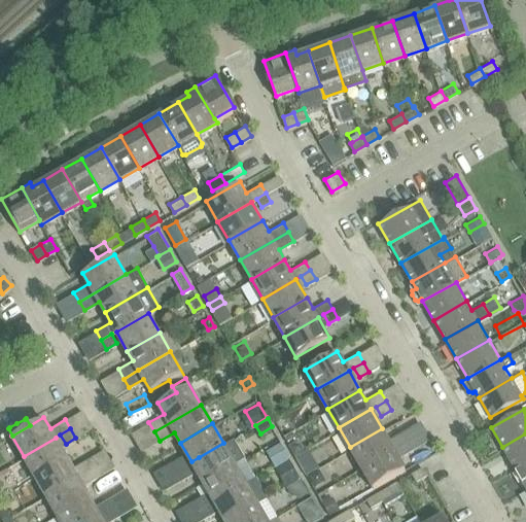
[(388,439),(382,428),(350,447),(361,466),(393,448),(398,445),(408,439),(402,430),(388,439)]
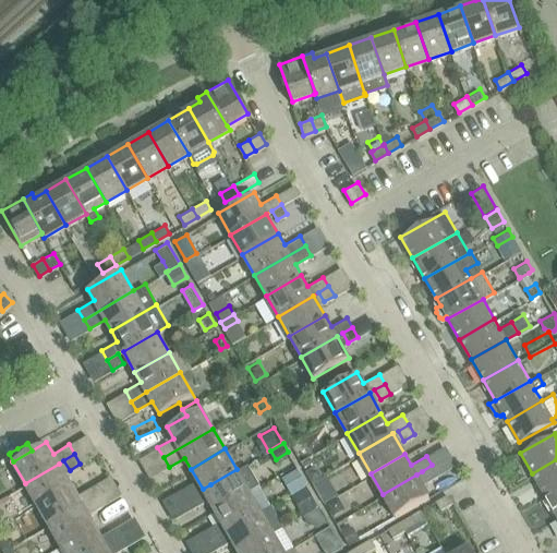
[(310,455),(301,459),(304,465),(312,460),(310,455)]
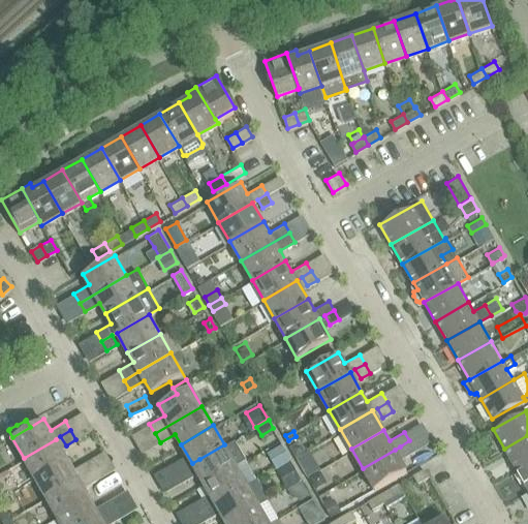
[(527,435),(504,449),(516,468),(527,461),(527,435)]
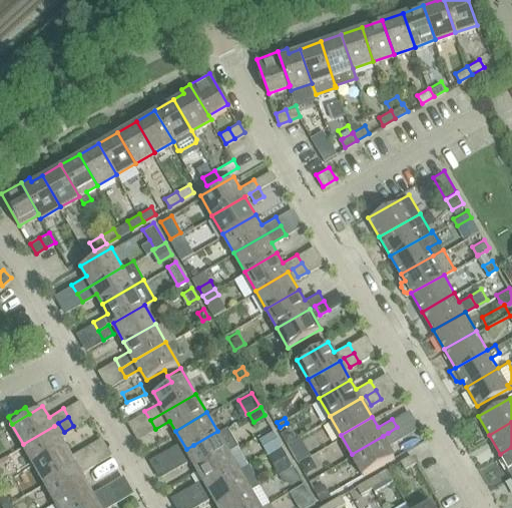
[(196,468),(228,450),(238,444),(227,425),(217,431),(193,445),(186,449),(181,452),(171,457),(176,466),(191,458),(196,468)]
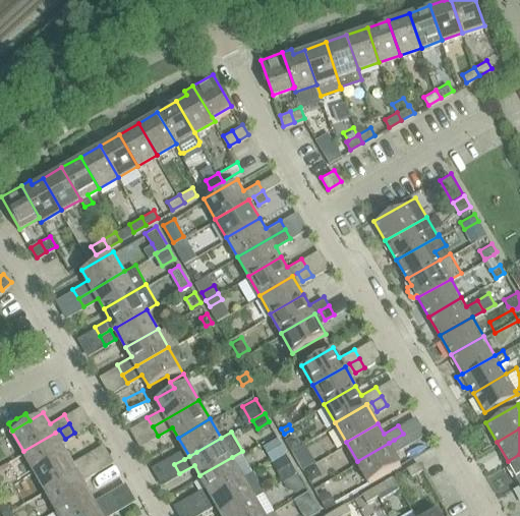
[(23,451),(34,469),(66,451),(55,433),(23,451)]
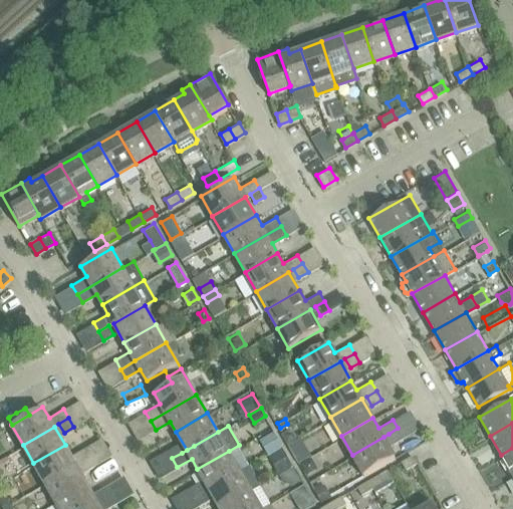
[(403,437),(398,428),(389,434),(394,443),(403,437)]
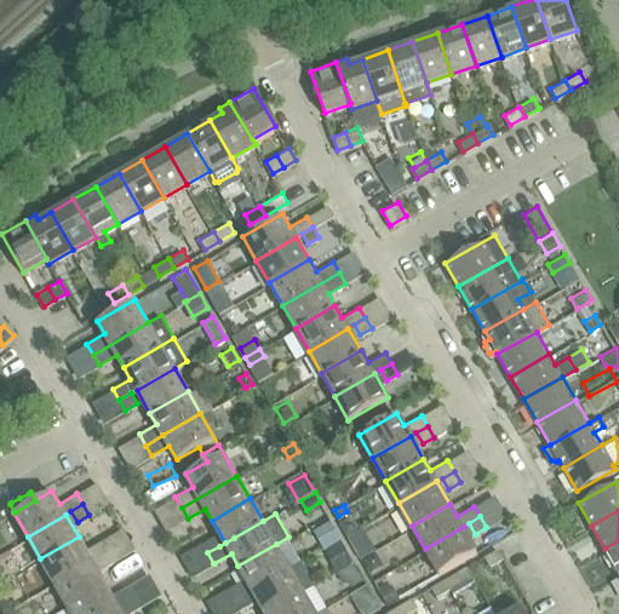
[(330,517),(315,526),(326,544),(340,535),(330,517)]
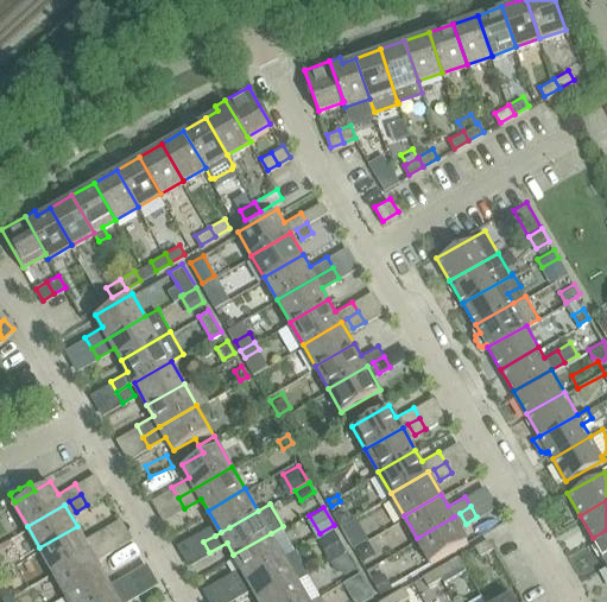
[(341,508),(334,512),(340,523),(352,517),(347,509),(341,508)]
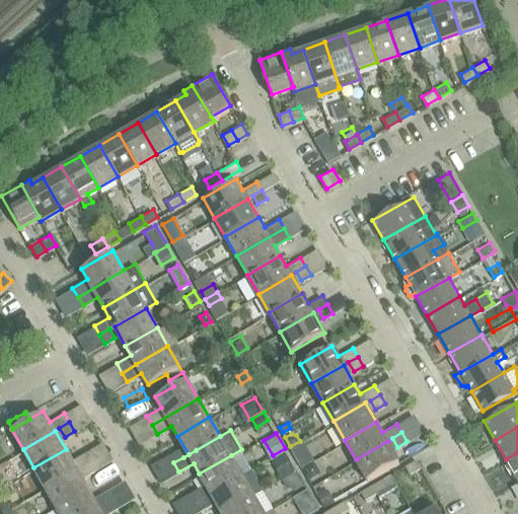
[(300,441),(290,446),(301,465),(313,458),(302,439),(300,441)]
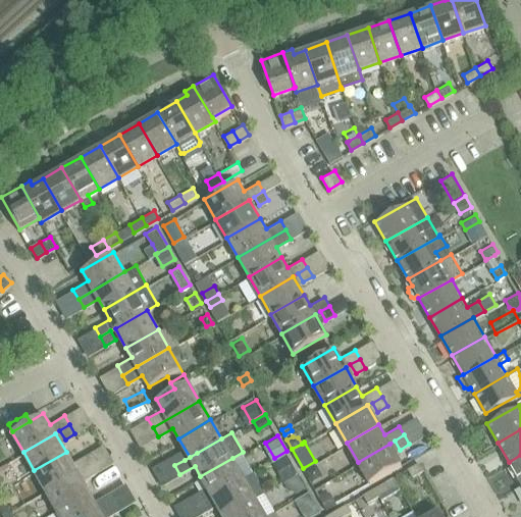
[(389,444),(358,462),(369,482),(401,464),(389,444)]
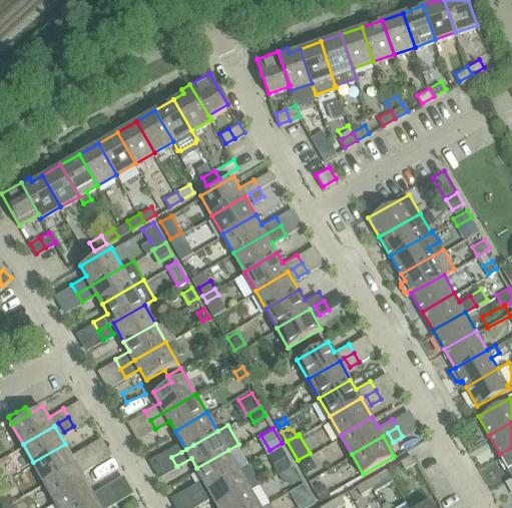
[(181,452),(177,445),(176,443),(166,449),(171,457),(181,452)]
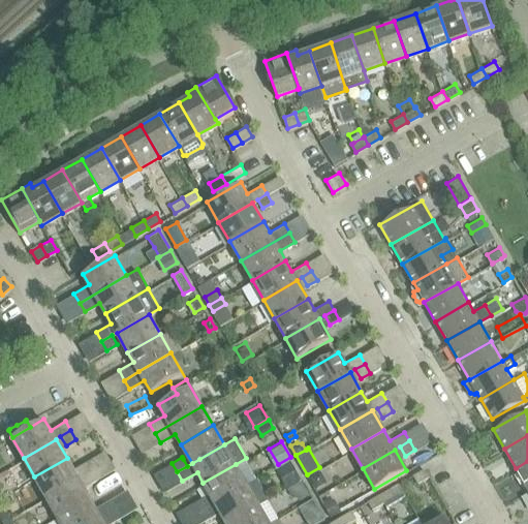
[(34,476),(45,496),(93,469),(88,460),(72,468),(67,458),(34,476)]
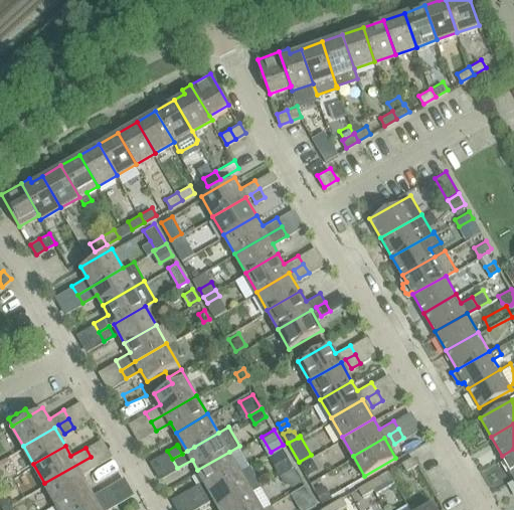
[(283,447),(272,453),(282,471),(293,464),(283,447)]
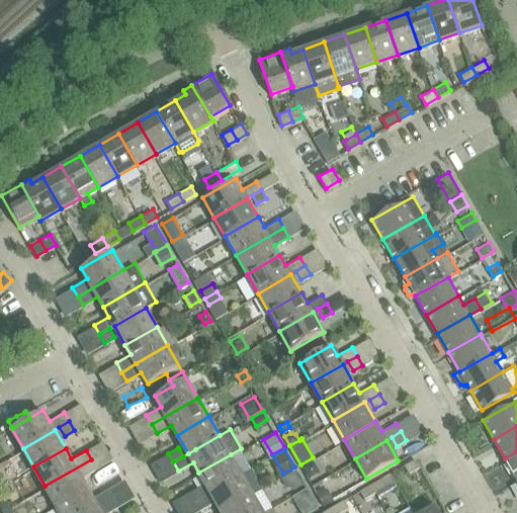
[(516,477),(516,451),(505,458),(516,478),(516,477)]
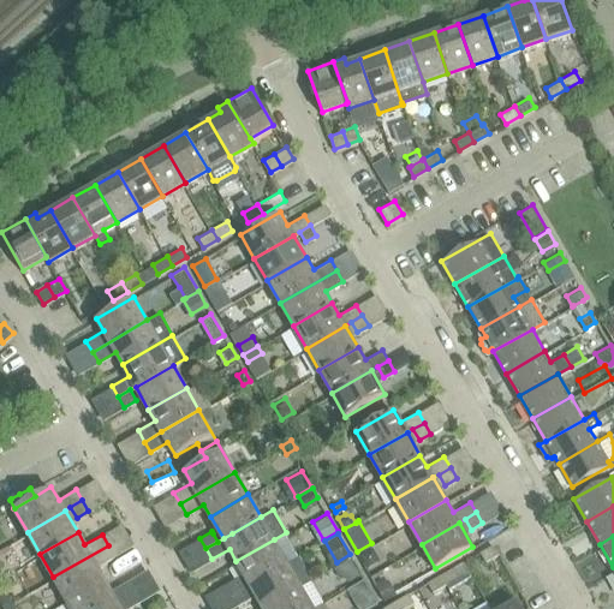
[(226,583),(232,593),(286,562),(274,539),(236,561),(243,573),(226,583)]
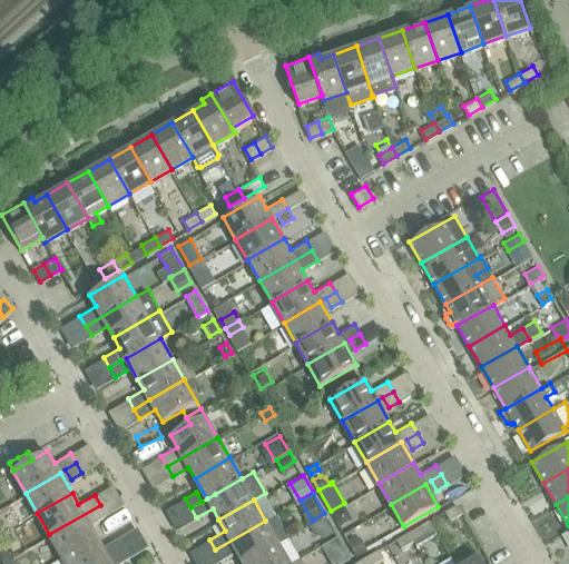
[(457,503),(444,510),(450,518),(462,511),(457,503)]
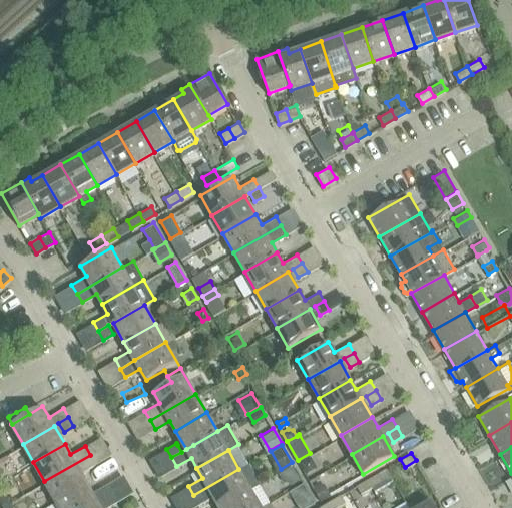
[(95,464),(90,455),(44,481),(55,500),(86,482),(80,472),(95,464)]
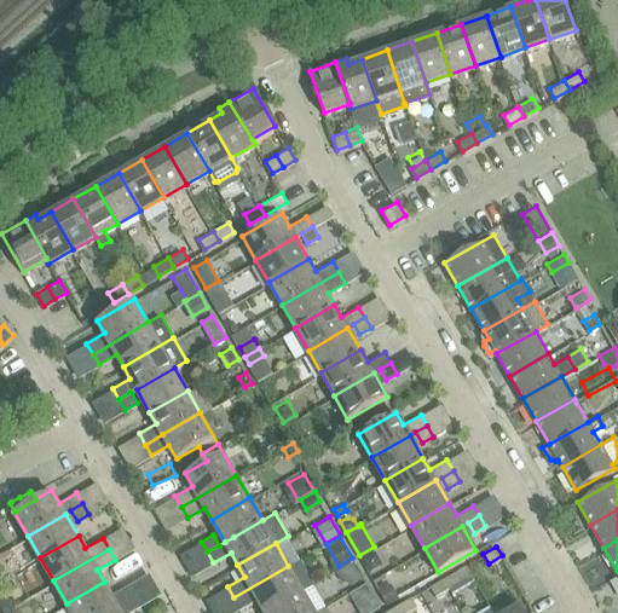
[(375,549),(363,556),(370,568),(382,561),(375,549)]
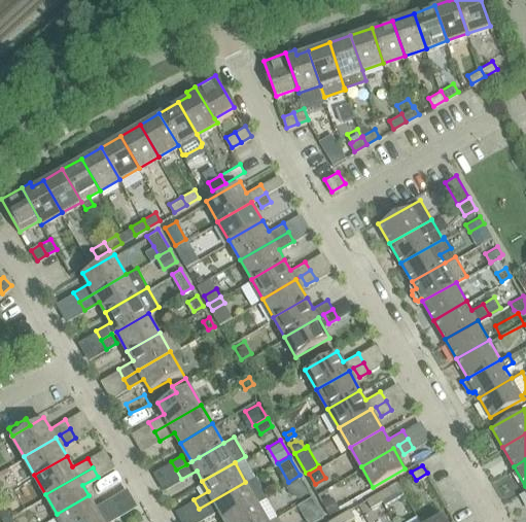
[(218,509),(224,519),(266,495),(254,477),(245,482),(199,509),(204,518),(218,509)]
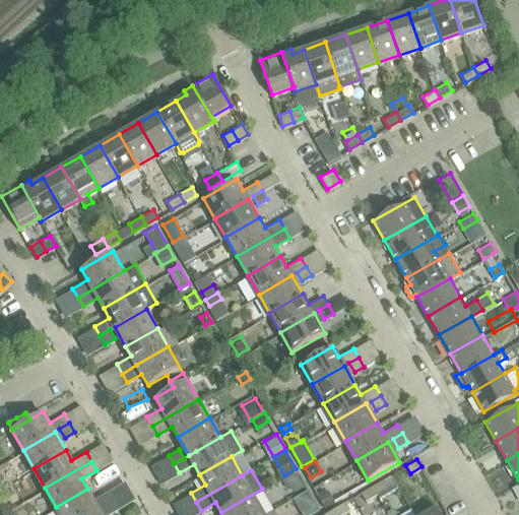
[(377,493),(379,496),(398,485),(392,473),(373,485),(377,493)]
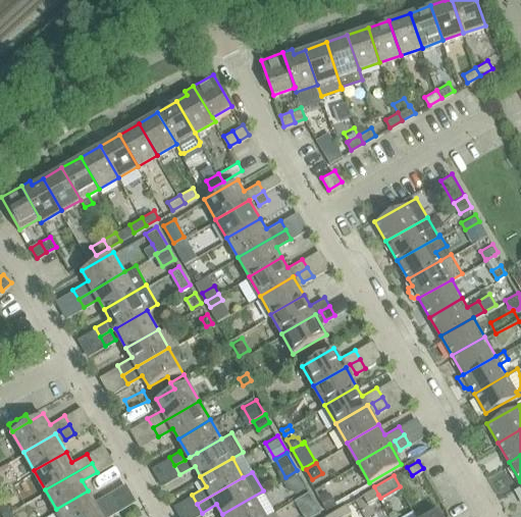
[(378,495),(374,486),(363,493),(367,501),(378,495)]
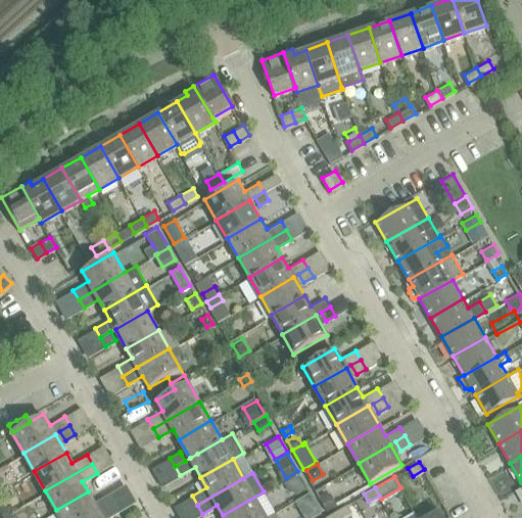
[(327,492),(320,497),(326,508),(336,502),(330,490),(327,492)]
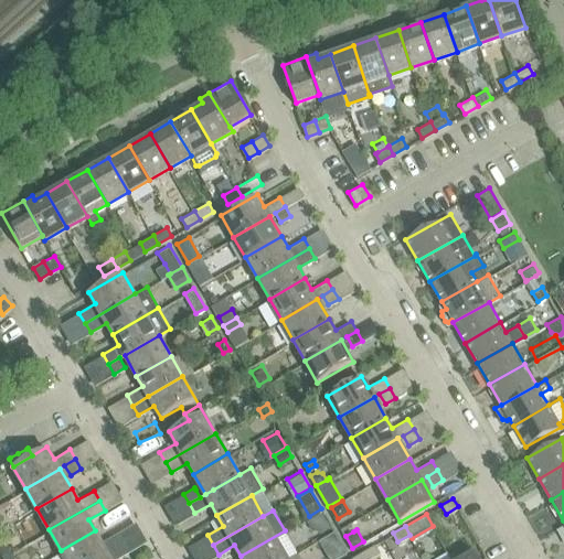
[(61,550),(65,558),(92,558),(123,541),(117,531),(102,541),(95,530),(61,550)]
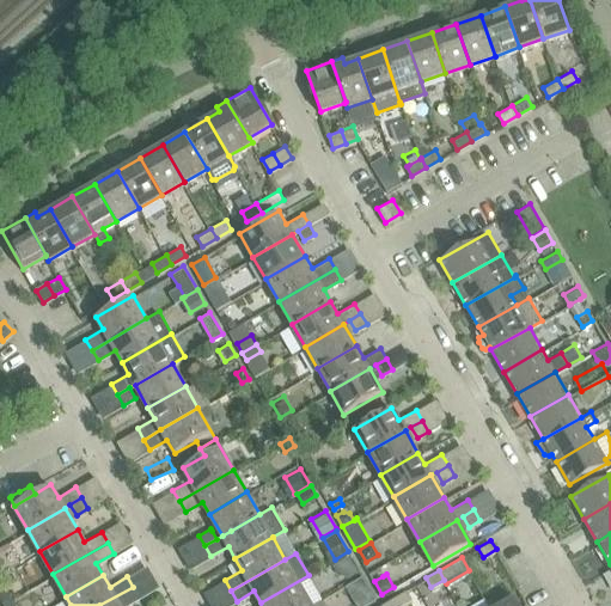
[(306,605),(311,604),(322,598),(309,575),(261,603),(262,605),(306,605)]
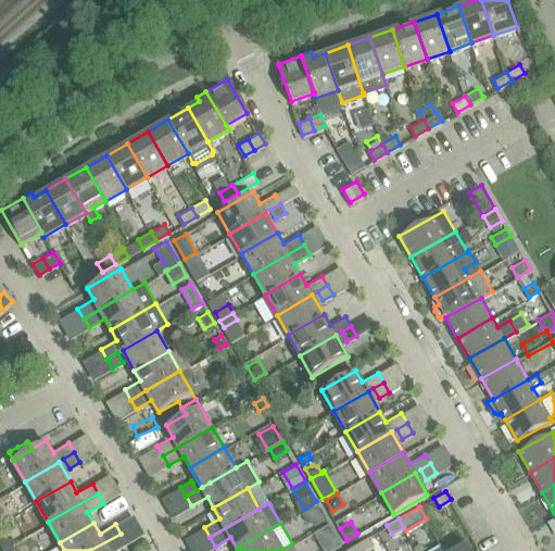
[(113,550),(127,543),(121,534),(90,550),(113,550)]
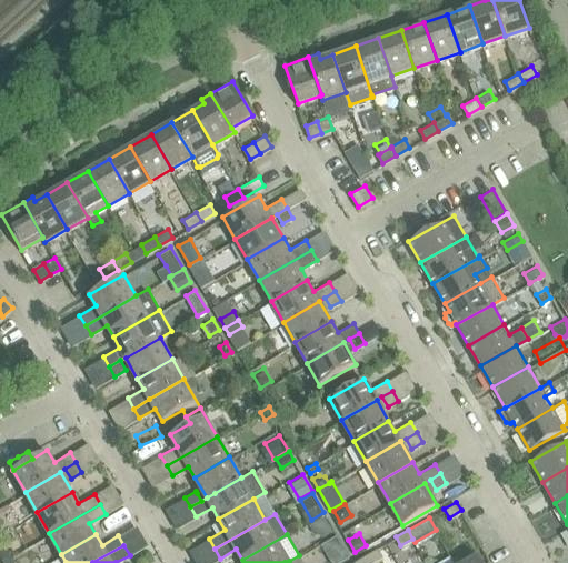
[(366,554),(371,562),(382,555),(378,546),(366,554)]
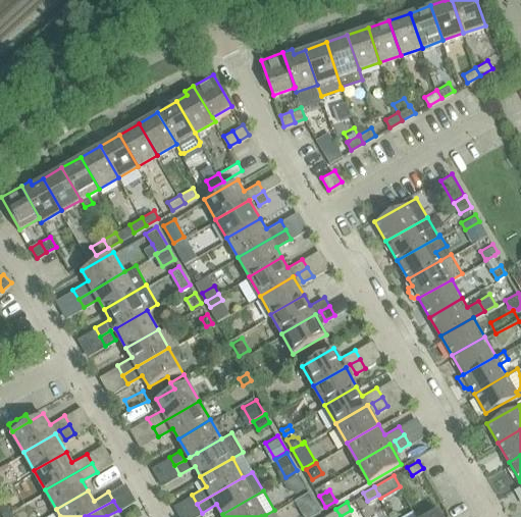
[(0,510),(2,514),(11,509),(8,504),(3,503),(0,504),(0,510)]
